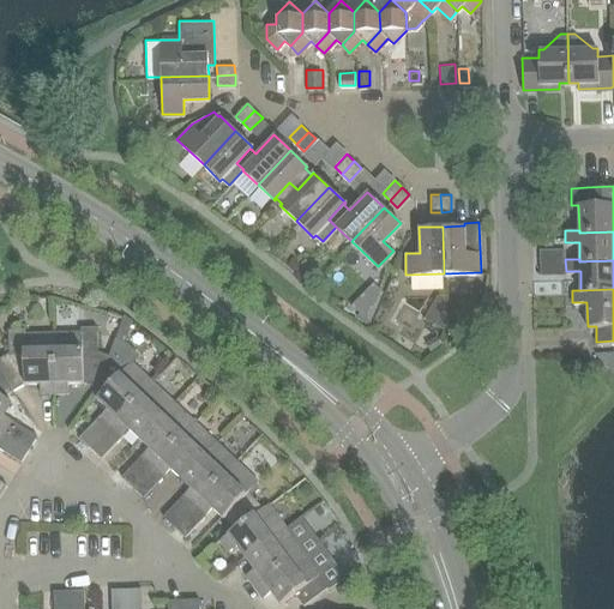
[(362,296),(353,306),(360,313),(369,320),(371,321),(377,308),(362,296)]
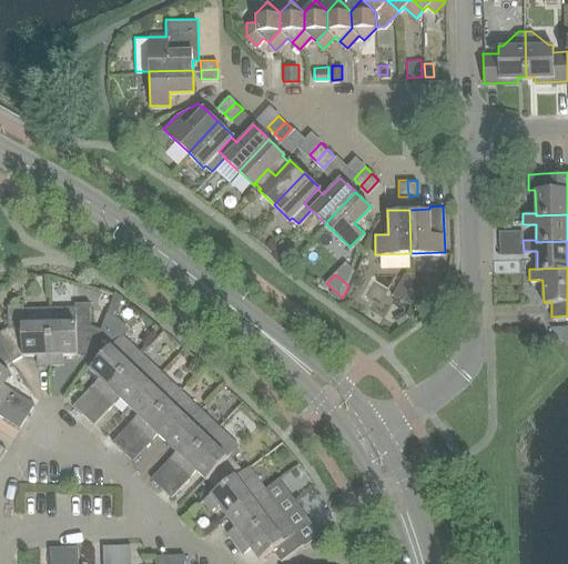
[(78,353),(78,352),(88,356),(89,358),(101,328),(90,323),(89,301),(74,301),(74,305),(48,306),(50,362),(62,362),(62,353),(77,353),(78,353)]
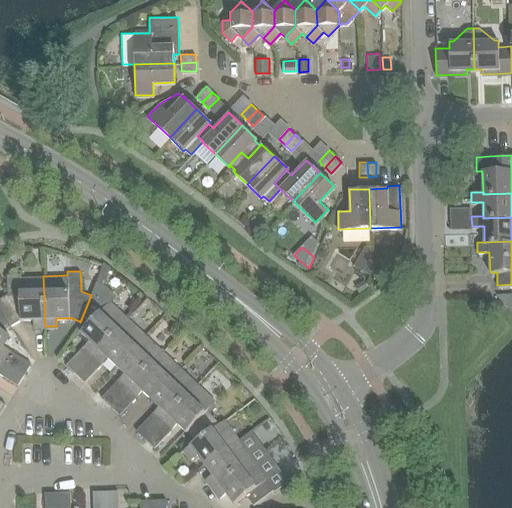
[(7,293),(0,296),(0,307),(10,325),(11,324),(11,323),(19,319),(20,319),(33,318),(33,327),(45,326),(43,276),(20,276),(20,272),(6,273),(7,293)]
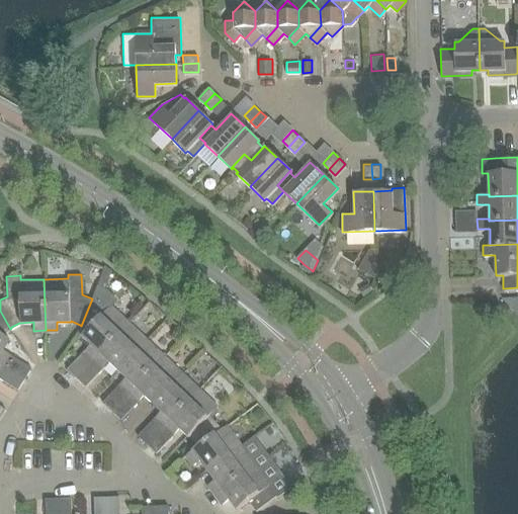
[(368,282),(359,287),(363,294),(370,290),(372,289),(371,288),(368,282)]
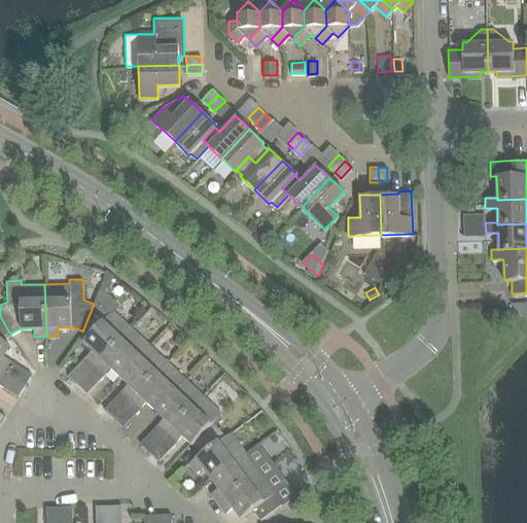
[(86,354),(68,374),(77,383),(131,326),(112,309),(108,313),(102,307),(94,304),(82,332),(89,334),(82,341),(93,350),(88,355),(86,354)]
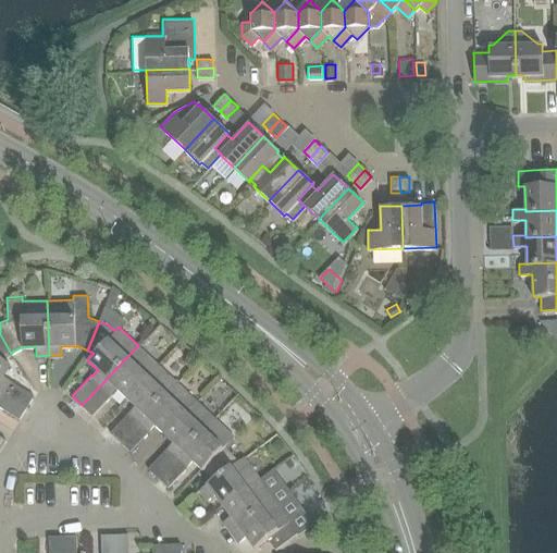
[(0,389),(26,406),(34,394),(10,379),(9,381),(2,377),(10,365),(1,358),(11,354),(0,334),(0,389)]
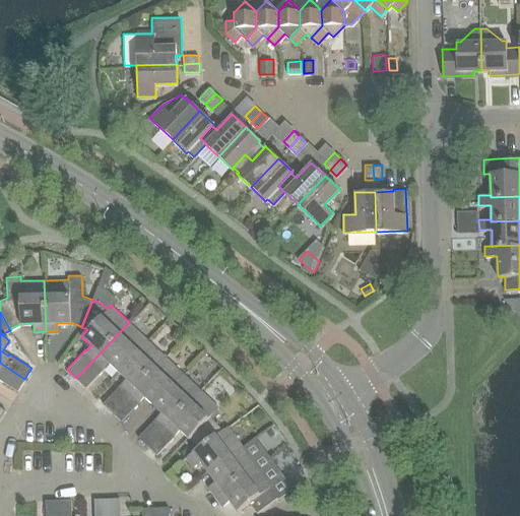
[(129,322),(76,378),(85,386),(104,368),(103,366),(108,361),(117,370),(146,338),(129,322)]
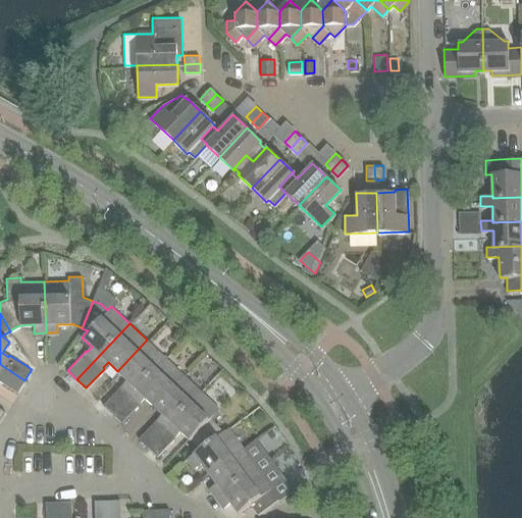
[(165,357),(147,340),(117,371),(127,380),(122,385),(121,384),(103,404),(112,413),(165,357)]
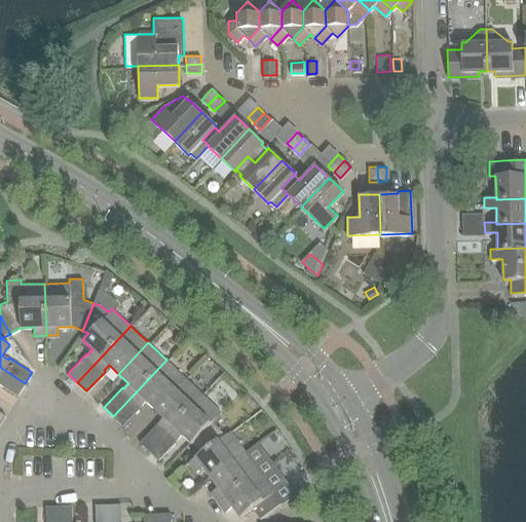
[(140,405),(145,399),(154,408),(184,376),(166,360),(113,416),(122,424),(141,406),(140,405)]
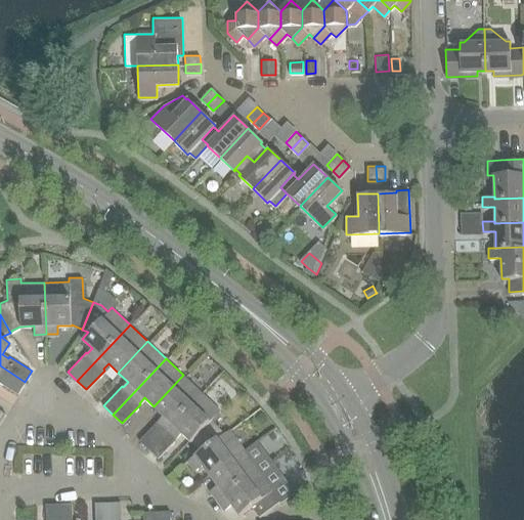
[(0,365),(0,381),(17,393),(25,382),(0,365)]
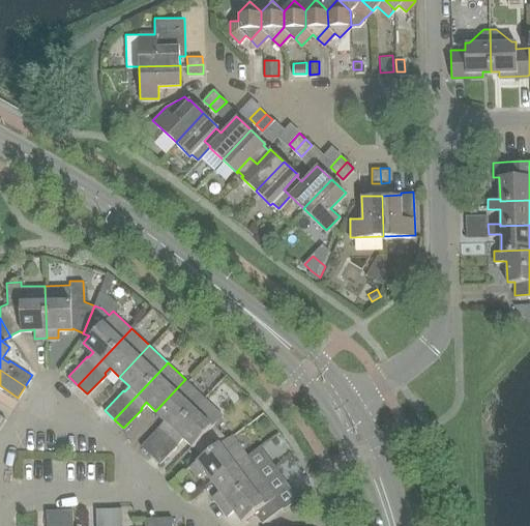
[(155,411),(166,420),(160,426),(159,425),(141,444),(150,454),(204,397),(185,379),(155,411)]
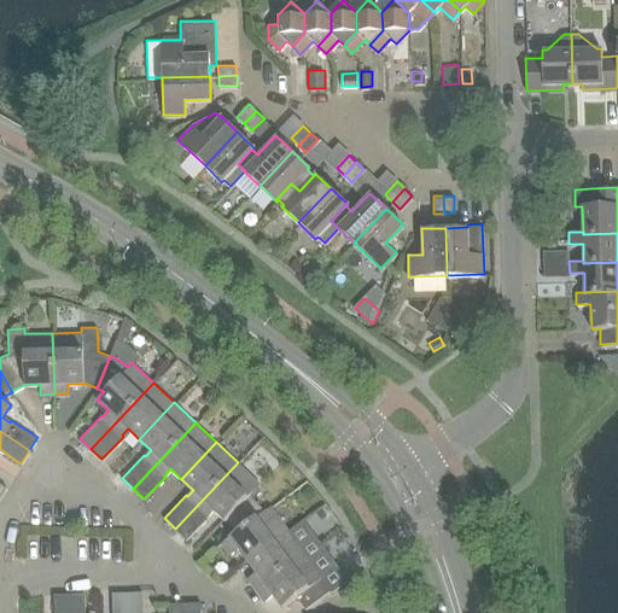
[(238,462),(175,529),(186,538),(208,515),(207,514),(213,508),(225,519),(226,518),(249,492),(260,483),(238,462)]
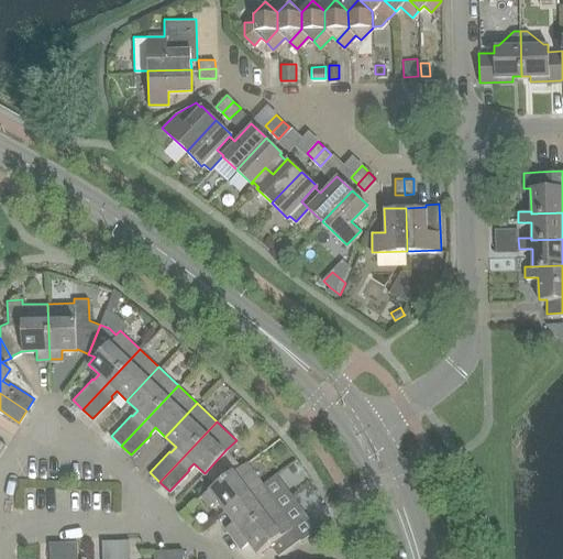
[(227,449),(206,472),(216,483),(201,494),(209,504),(217,499),(224,510),(262,482),(246,460),(241,464),(227,449)]
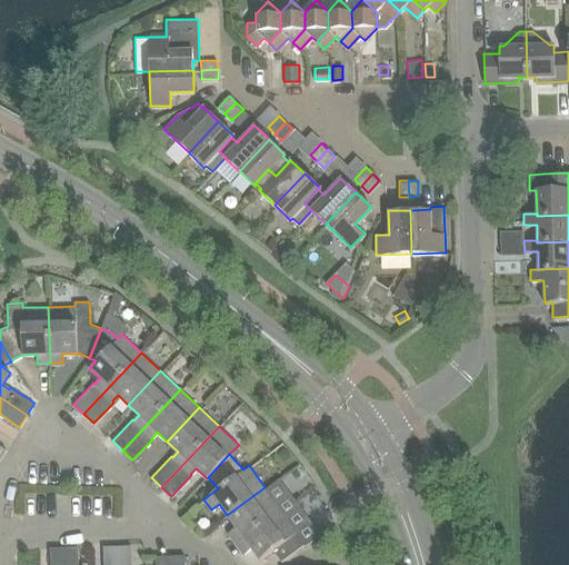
[(227,515),(235,526),(228,532),(236,542),(280,508),(295,498),(279,477),(265,487),(227,515)]
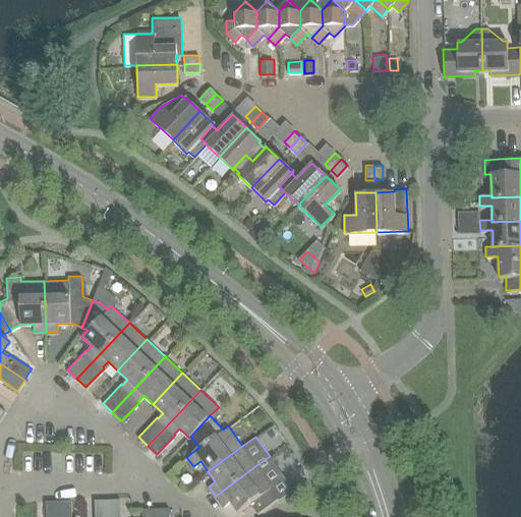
[(256,465),(216,496),(222,506),(229,501),(237,511),(249,502),(257,512),(278,497),(279,499),(293,487),(270,456),(256,465)]
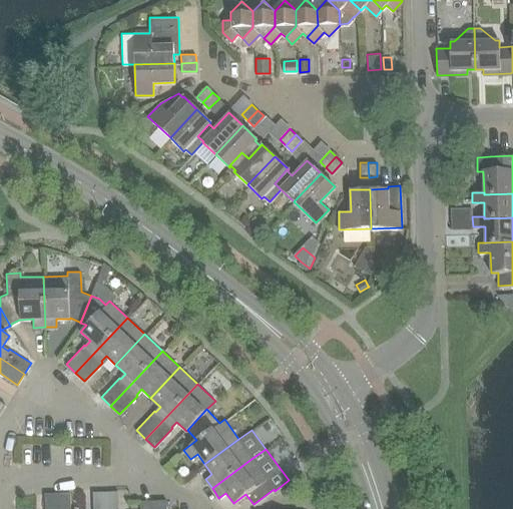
[(118,508),(118,490),(105,491),(105,508),(118,508)]
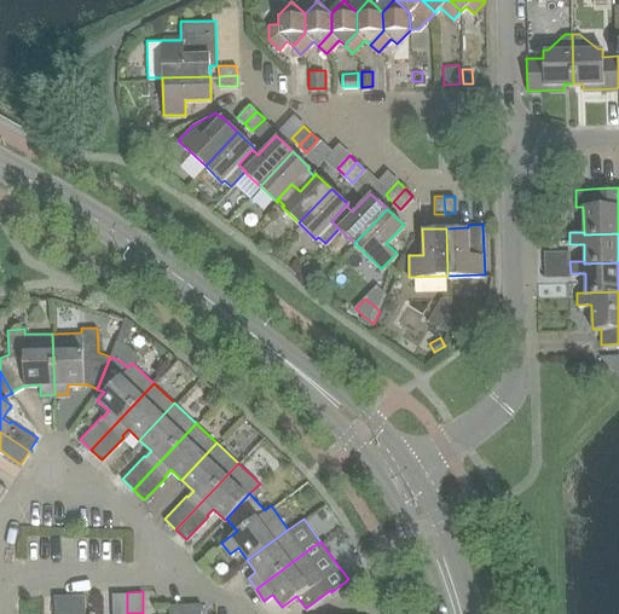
[(127,613),(127,592),(111,592),(111,613),(127,613)]
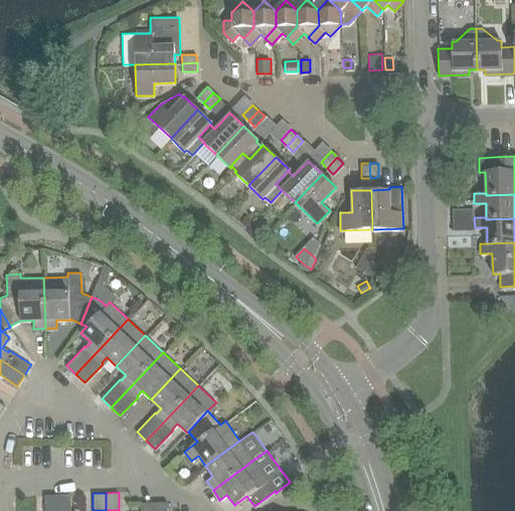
[(57,510),(57,494),(45,494),(44,510),(57,510)]
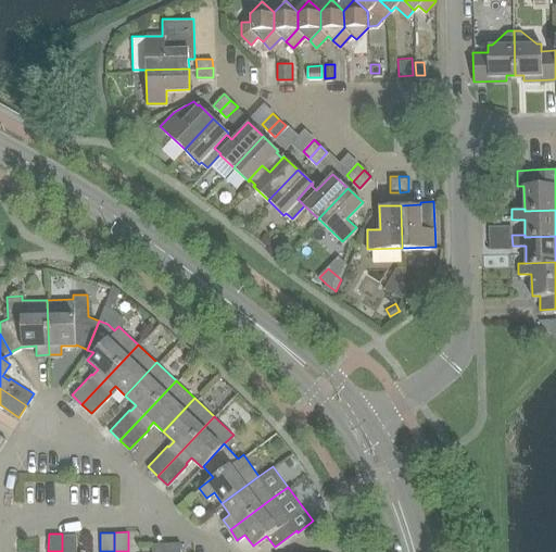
[(76,551),(76,534),(62,534),(62,551),(76,551)]
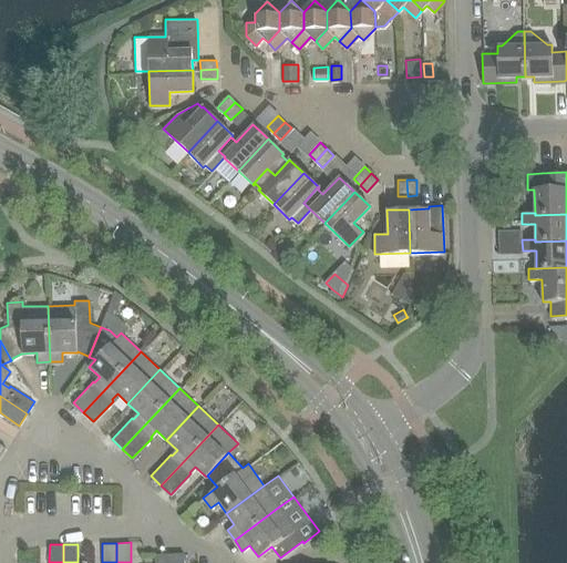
[(169,562),(169,552),(156,553),(155,562),(169,562)]
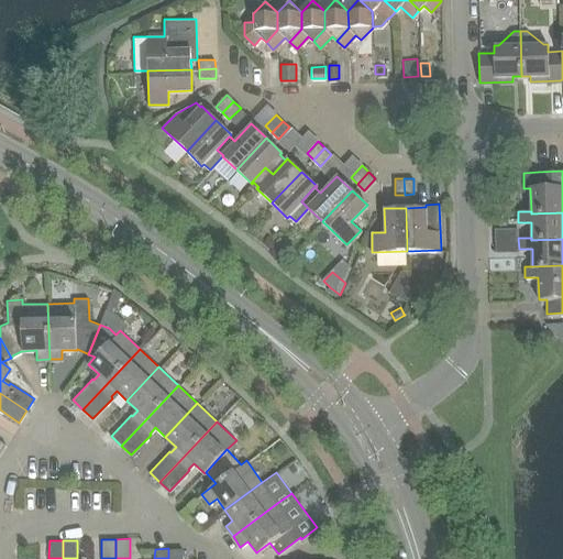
[(183,558),(183,548),(168,548),(168,558),(183,558)]
